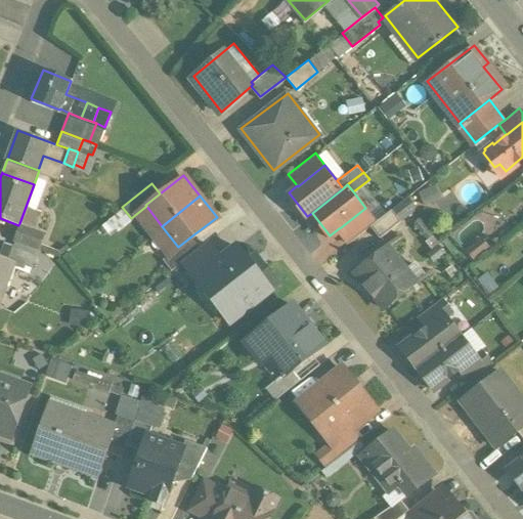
[(365,208),(341,227),(339,228),(348,241),(376,220),(365,208)]
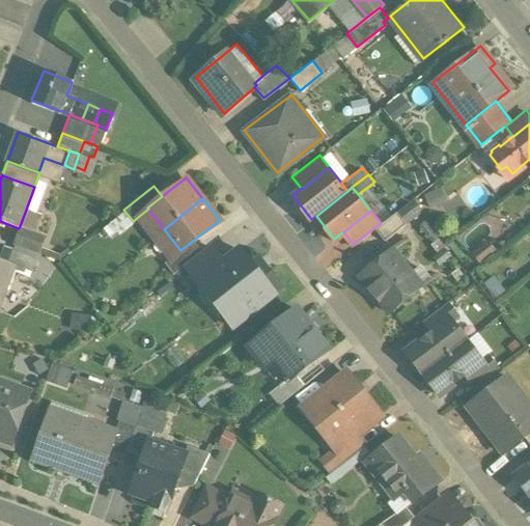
[(46,236),(20,226),(19,228),(15,240),(40,250),(46,236)]
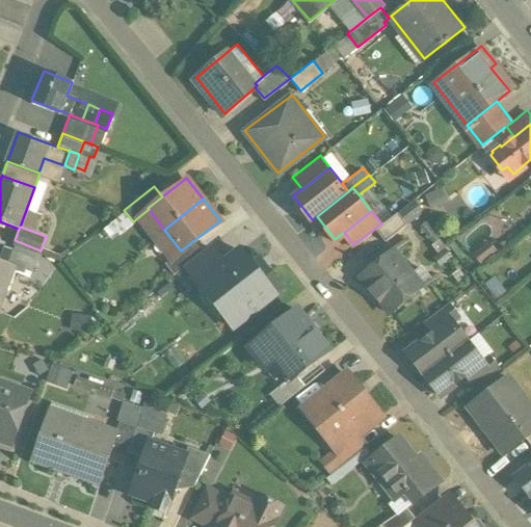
[(195,239),(181,251),(180,249),(165,261),(175,271),(185,264),(186,264),(204,249),(195,239)]
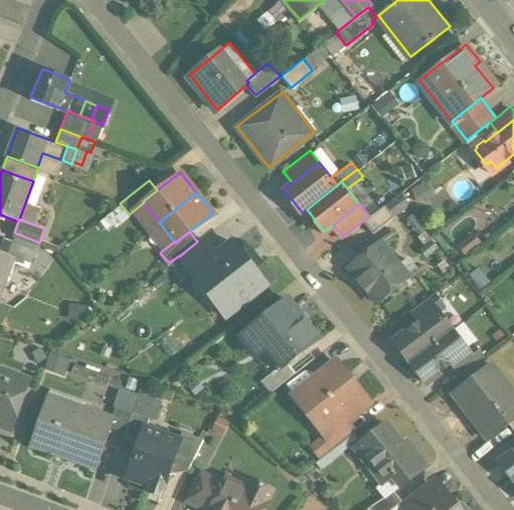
[(35,248),(5,236),(0,249),(0,253),(11,259),(11,260),(28,266),(35,248)]
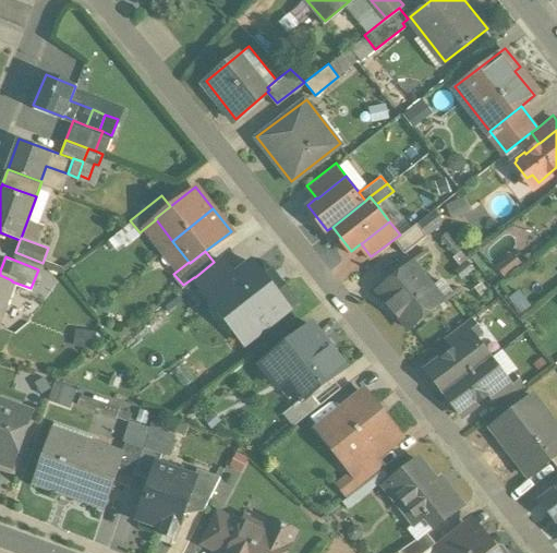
[(214,262),(195,277),(206,291),(232,271),(220,256),(214,262)]
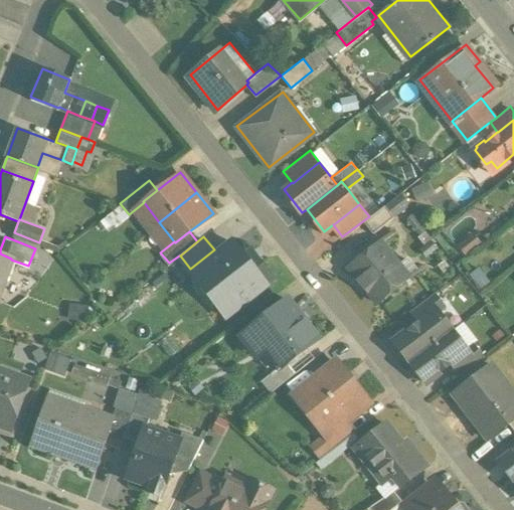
[(253,265),(233,239),(192,272),(226,315),(274,277),(260,260),(253,265)]
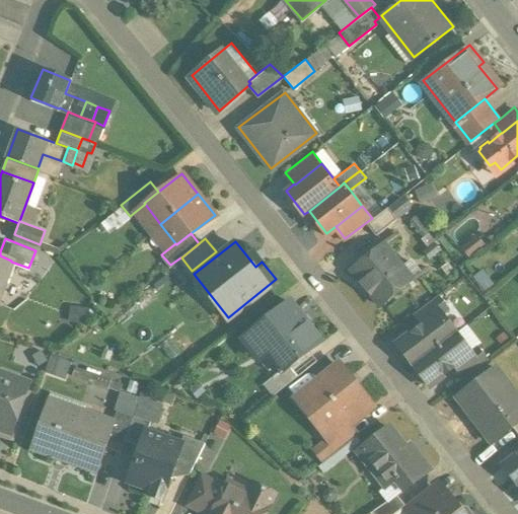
[(402,269),(383,243),(352,267),(380,303),(407,283),(398,273),(402,269)]
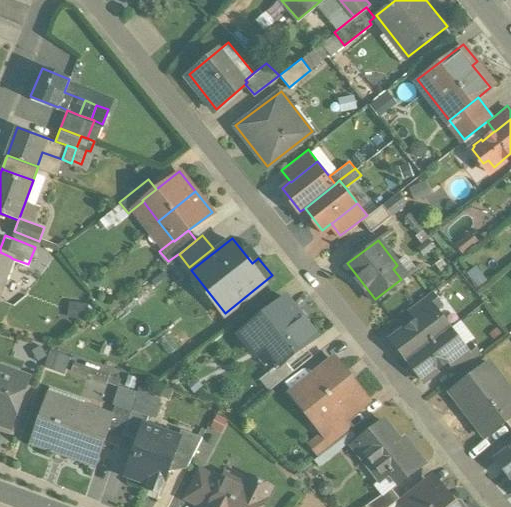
[(0,252),(0,287),(11,258),(11,257),(0,252)]
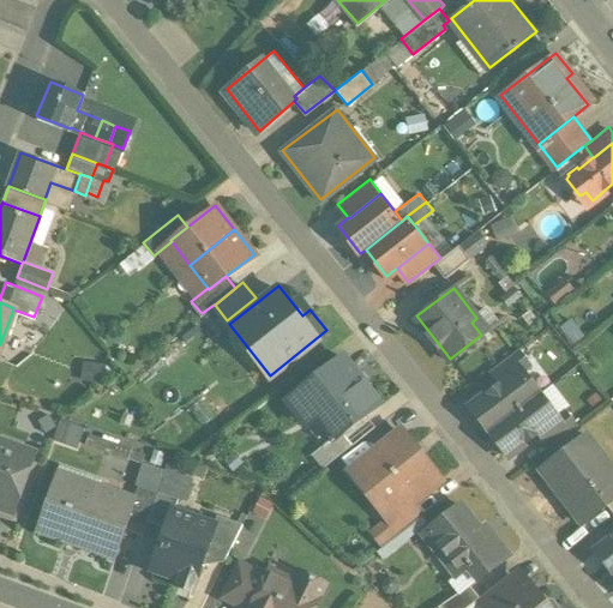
[(518,348),(492,367),(502,381),(503,381),(521,367),(522,369),(530,363),(518,348)]
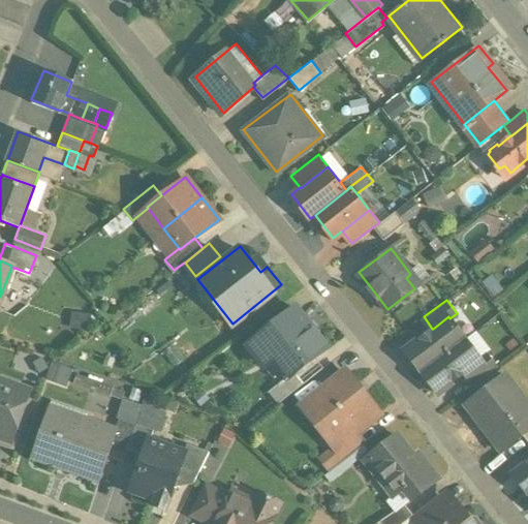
[(294,305),(247,343),(260,359),(269,352),(274,359),(279,353),(292,371),(294,373),(296,372),(328,346),(294,305)]
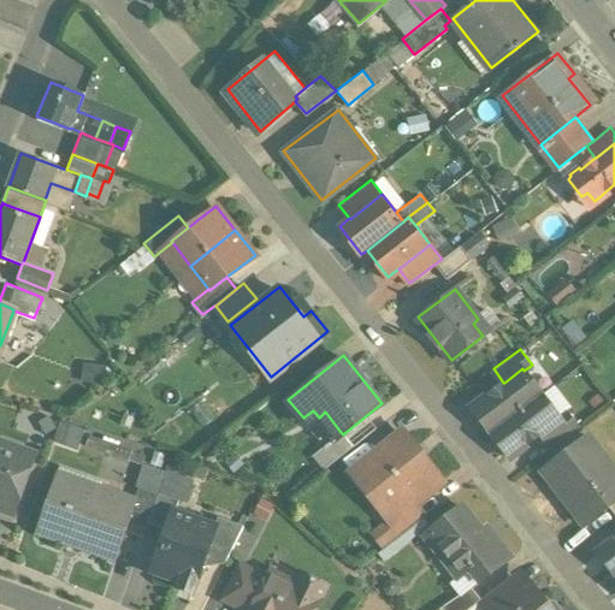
[(522,368),(504,383),(503,383),(473,406),(491,431),(542,392),(524,371),(522,368)]
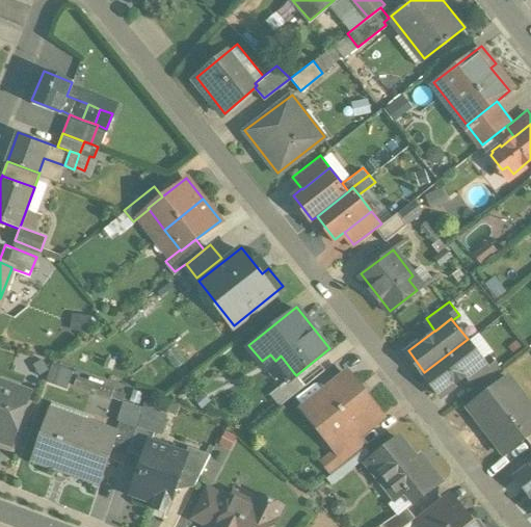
[(468,339),(424,372),(441,393),(467,373),(467,372),(483,360),(482,359),(468,339)]
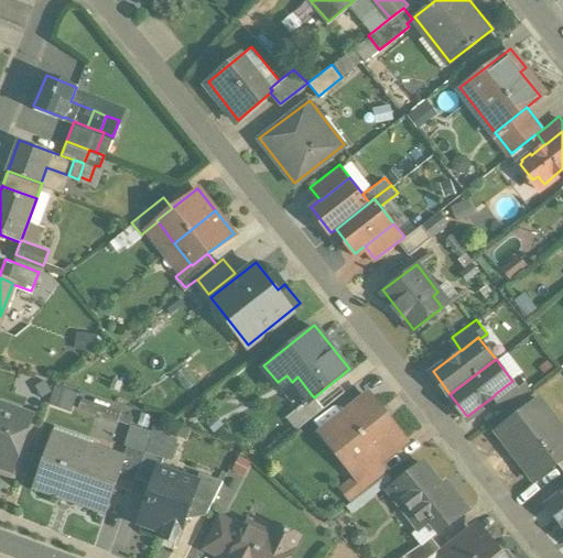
[(518,374),(511,380),(512,381),(495,394),(495,395),(505,407),(529,389),(518,374)]
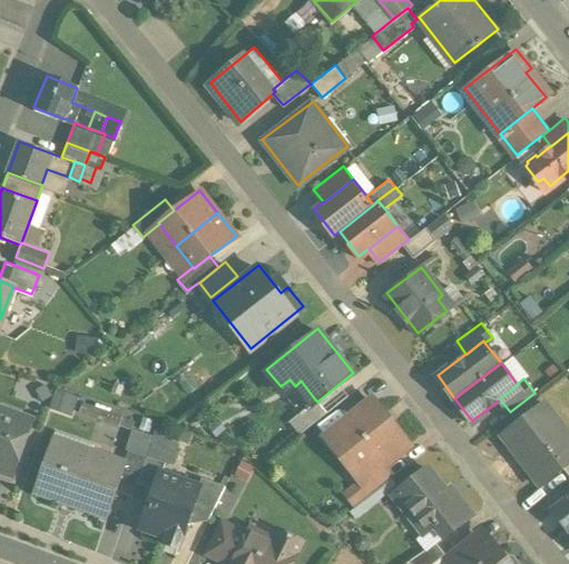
[(315,399),(291,419),(300,432),(326,411),(319,401),(317,402),(315,399)]
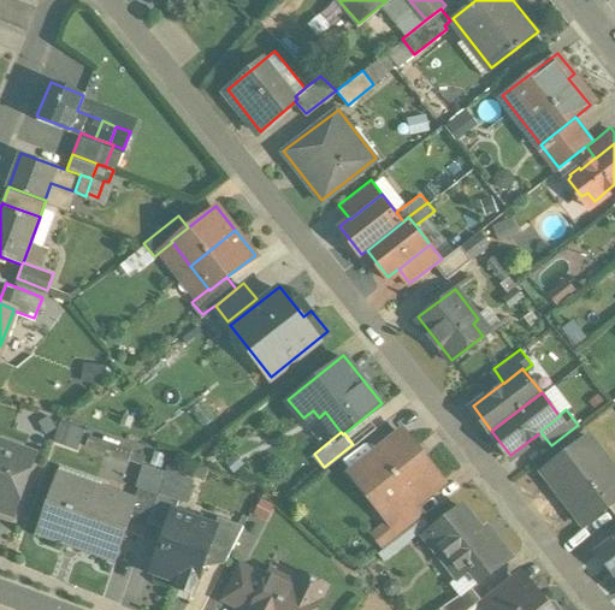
[(406,433),(360,468),(382,495),(374,501),(389,520),(406,507),(407,508),(442,479),(406,433)]
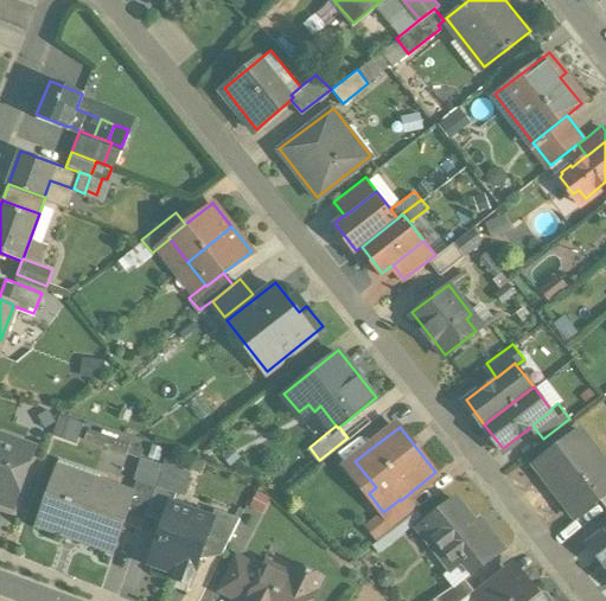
[(605,458),(582,428),(536,461),(578,516),(601,497),(605,493),(605,458)]
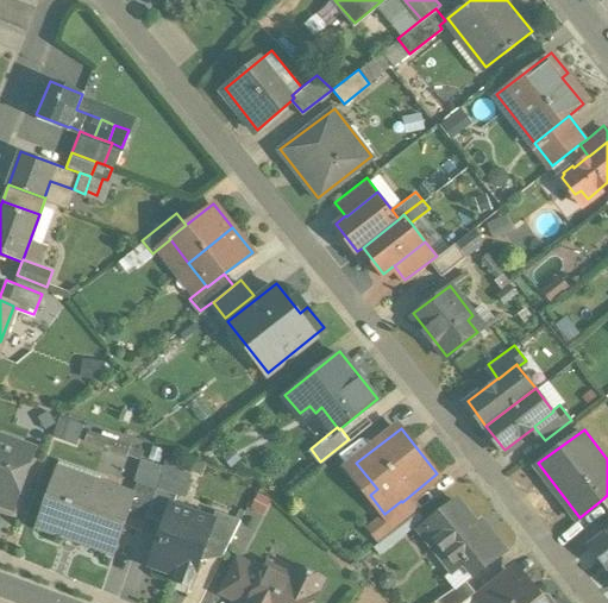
[(33,447),(0,434),(0,496),(12,501),(12,502),(14,503),(33,447)]
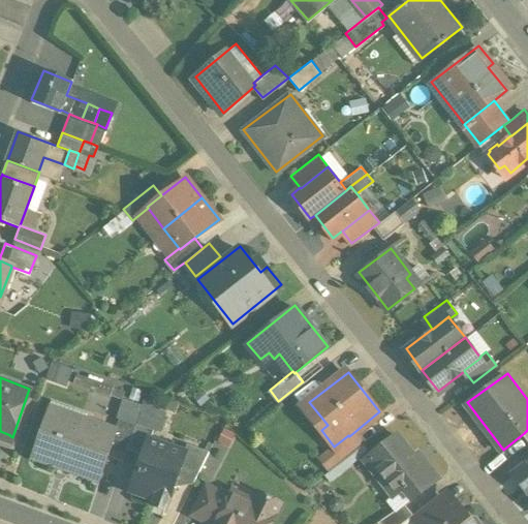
[(115,428),(49,404),(32,454),(54,462),(56,456),(100,472),(107,453),(116,429),(115,428)]
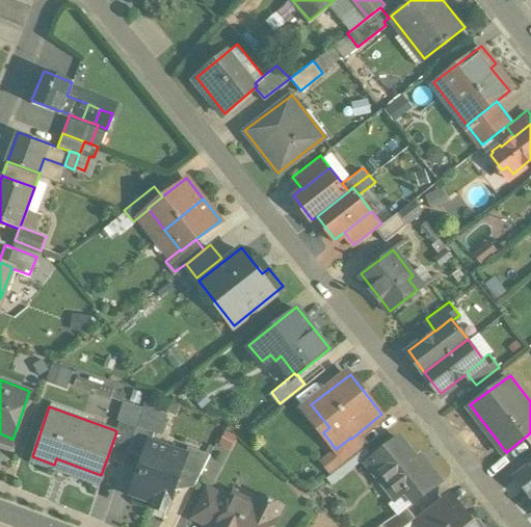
[(136,425),(120,419),(115,430),(116,431),(108,455),(124,460),(128,449),(136,425)]
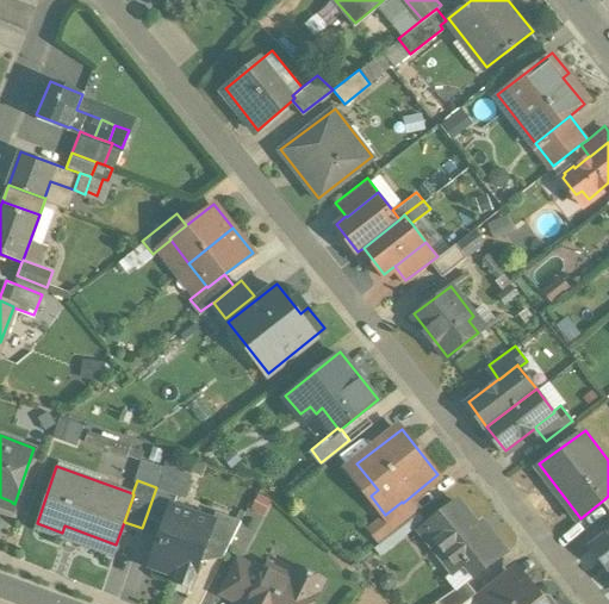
[(178,492),(157,486),(156,487),(147,515),(166,522),(168,516),(166,516),(171,504),(173,504),(178,492)]
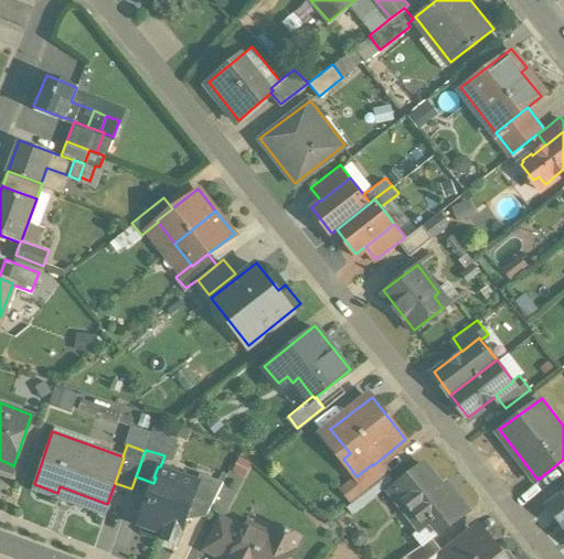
[(446,493),(422,462),(387,488),(418,527),(428,519),(438,531),(467,509),(451,490),(446,493)]
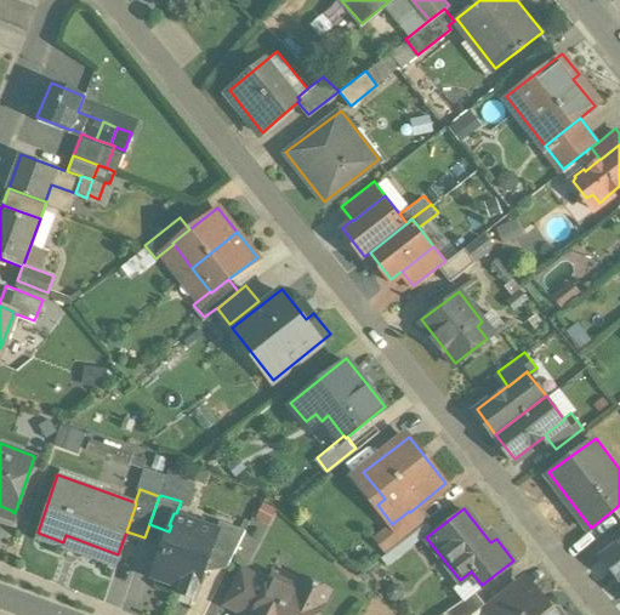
[(392,524),(377,536),(388,550),(420,524),(410,512),(409,511),(392,524)]
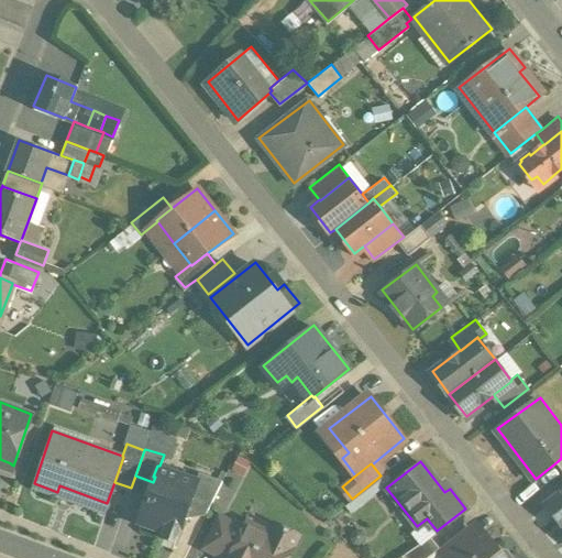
[(160,466),(157,466),(153,477),(155,477),(153,482),(140,521),(166,529),(164,536),(176,540),(178,534),(179,534),(189,505),(198,480),(197,479),(160,466)]
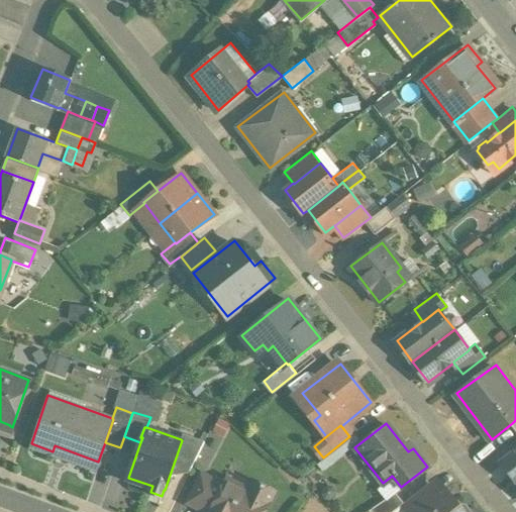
[(205,438),(184,431),(181,439),(182,440),(174,464),(190,470),(205,438)]
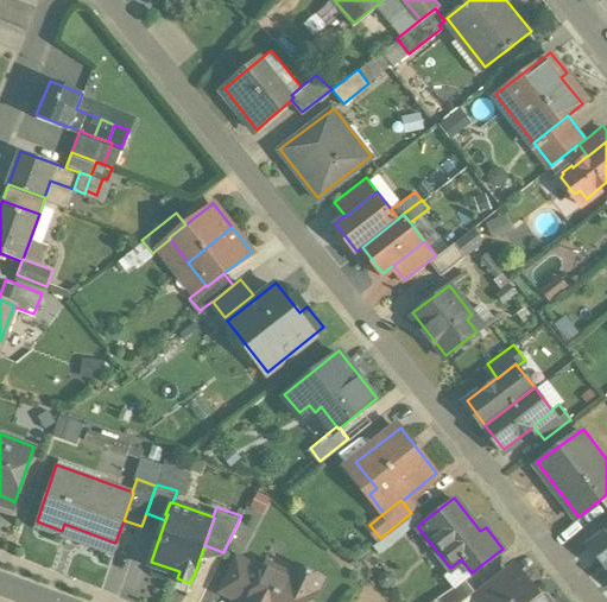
[(606,530),(590,543),(601,555),(604,552),(606,556),(606,530)]
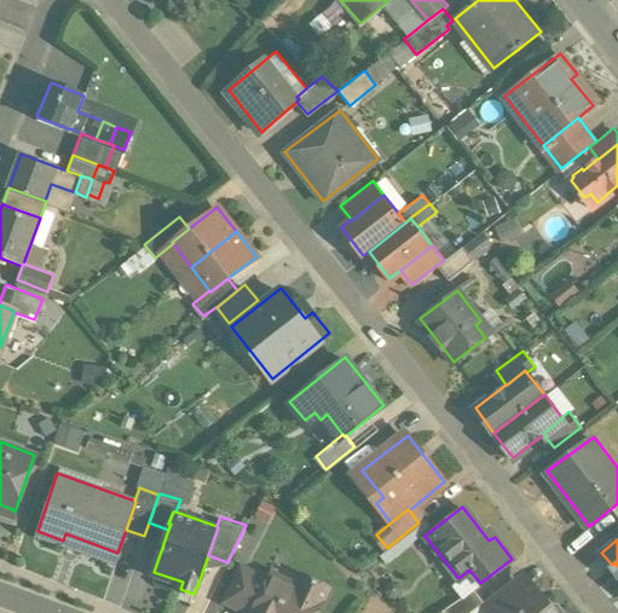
[(266,577),(241,564),(224,600),(249,612),(266,577)]
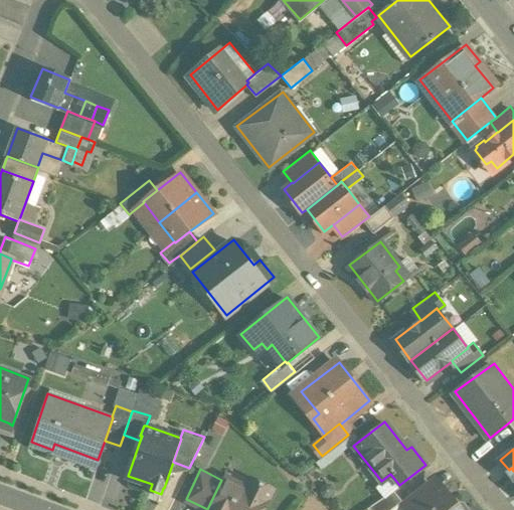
[(250,489),(223,476),(221,480),(207,509),(206,509),(262,509),(274,487),(257,479),(250,489)]
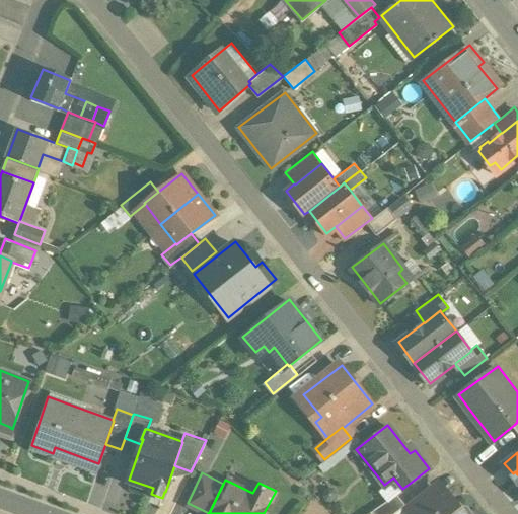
[(430,484),(404,504),(412,513),(415,513),(439,495),(439,494),(430,484)]
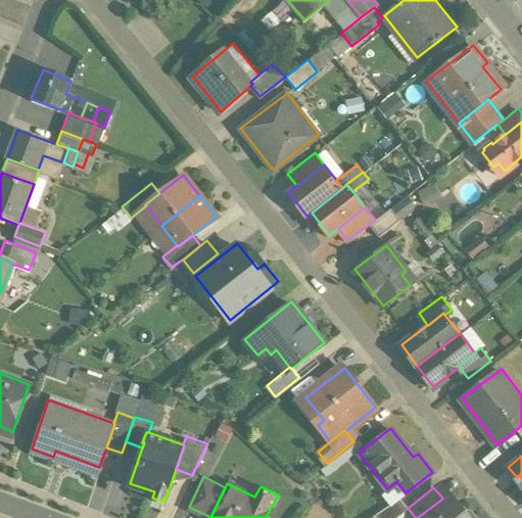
[(466,517),(446,495),(442,498),(442,499),(418,517),(466,517)]
